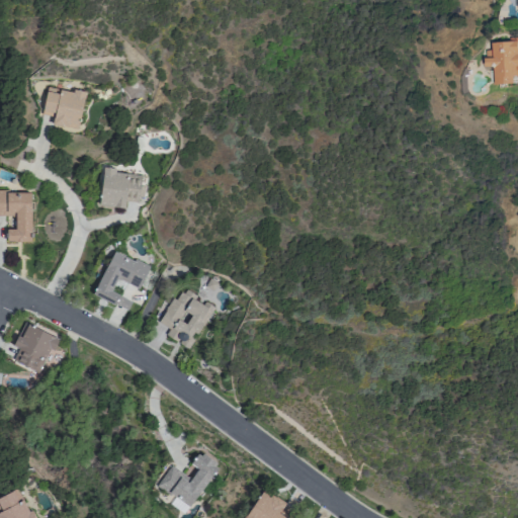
[(495,66),(487,66),(486,58),(488,58),(488,50),(494,50),(493,42),(511,41),(511,37),(517,36),(517,75),(514,76),(515,83),(496,84),(495,66)]
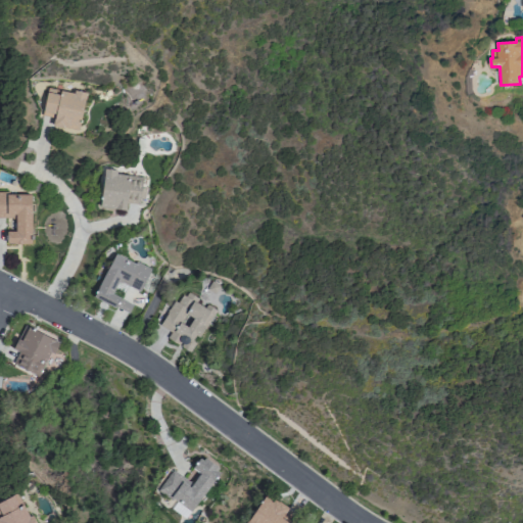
[(79,131),(69,129),(65,128),(64,129),(53,126),(55,119),(43,115),(49,88),(61,91),(75,94),(75,91),(88,94),(87,99),(86,99),(79,131)]
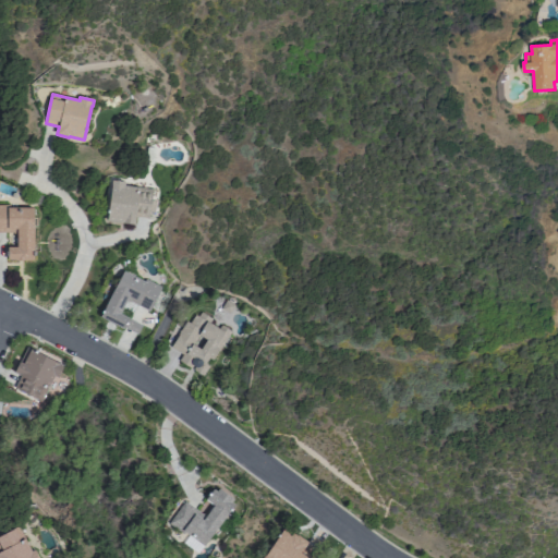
[(113,181),(125,182),(125,185),(154,190),(149,219),(136,217),(135,225),(108,221),(113,181)]
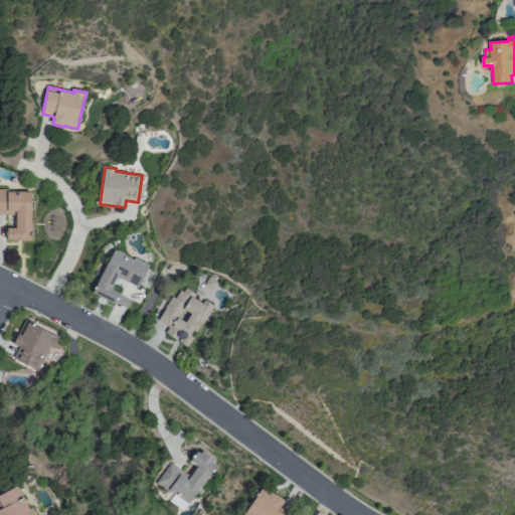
[(31,209),(32,209),(32,239),(23,239),(23,240),(15,240),(15,239),(8,239),(8,236),(6,236),(6,231),(7,231),(7,228),(16,228),(16,214),(0,214),(0,189),(9,189),(9,192),(31,191),(31,209)]
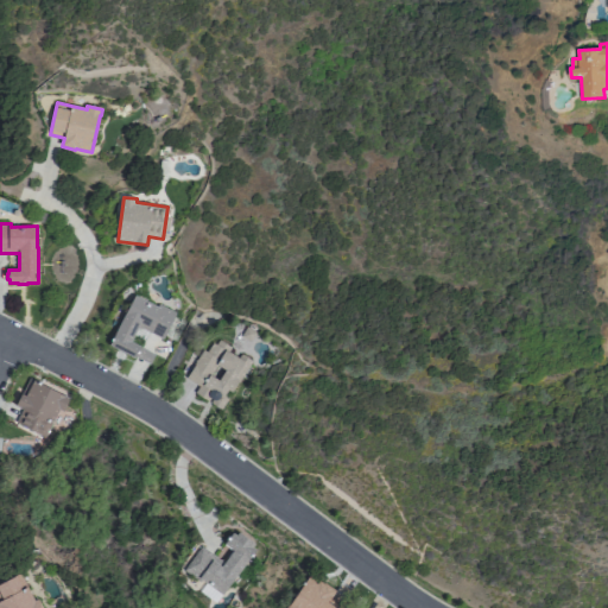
[(135,296),(158,308),(159,304),(177,314),(164,340),(143,329),(138,329),(132,342),(156,355),(151,365),(135,356),(134,359),(109,346),(135,296)]
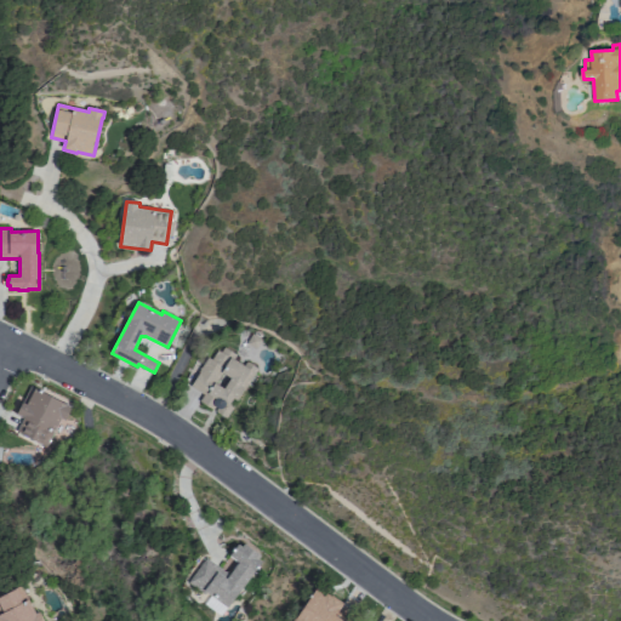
[(245,392),(244,392),(238,402),(234,399),(231,405),(234,408),(227,420),(216,412),(218,410),(216,408),(214,411),(200,402),(205,396),(192,387),(200,372),(199,372),(209,358),(212,360),(218,351),(222,352),(224,348),(237,355),(234,360),(244,368),(246,363),(258,370),(245,392)]
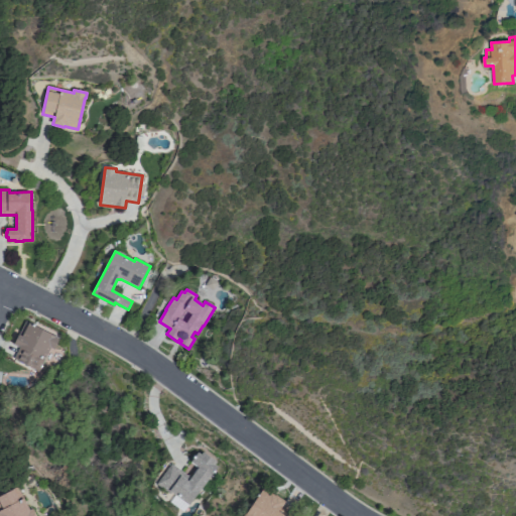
[(59,339),(53,350),(50,348),(38,371),(14,359),(20,348),(14,345),(25,321),(28,323),(59,339)]
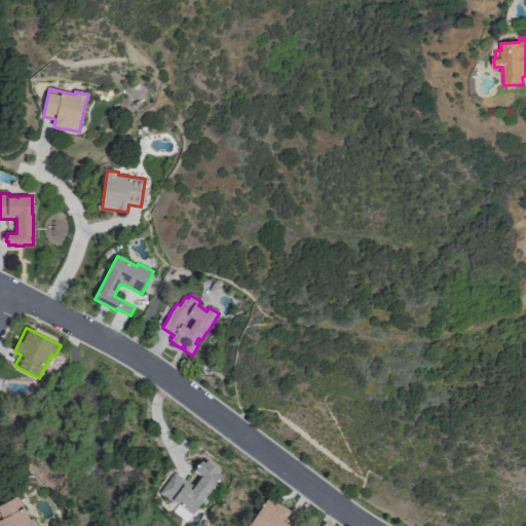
[(187,522),(174,512),(180,504),(176,501),(174,503),(160,493),(176,473),(194,486),(201,477),(194,472),(202,461),(205,463),(208,460),(221,471),(219,474),(222,476),(187,522)]
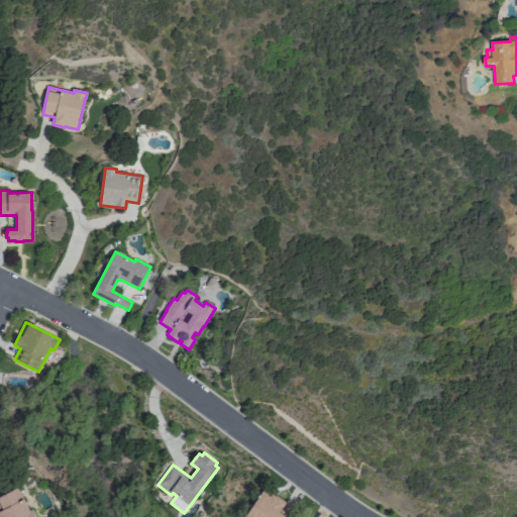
[(0,516),(0,495),(17,487),(29,510),(31,509),(35,516),(0,516)]
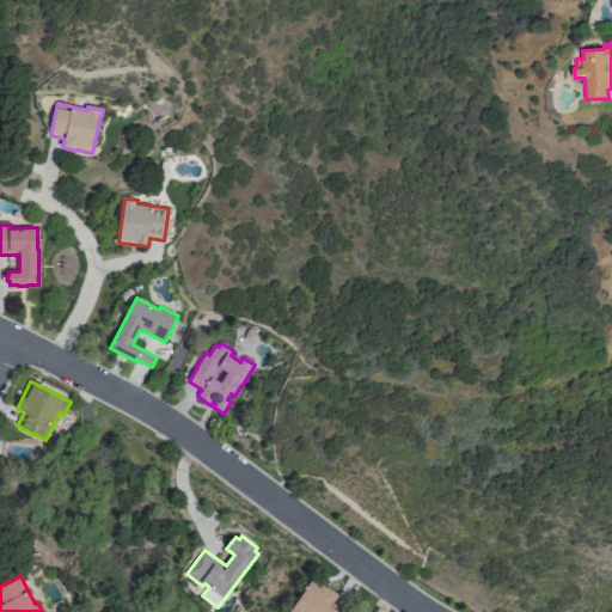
[(288,611),(313,577),(338,594),(334,603),(346,610),(343,611),(288,611)]
